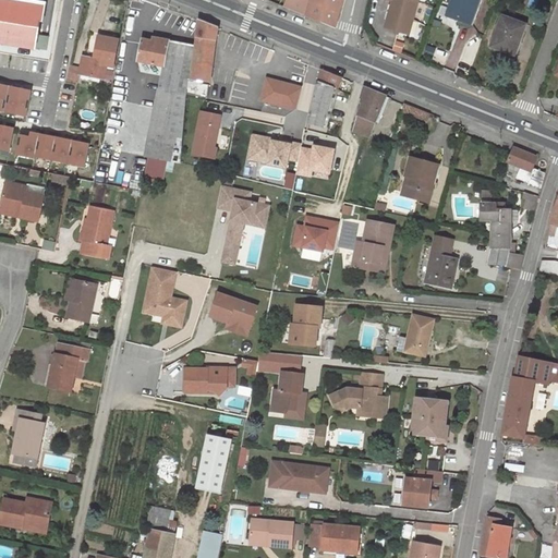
[(7,0),(0,0),(0,43),(47,50),(49,36),(44,36),(37,35),(43,5),(7,0)]
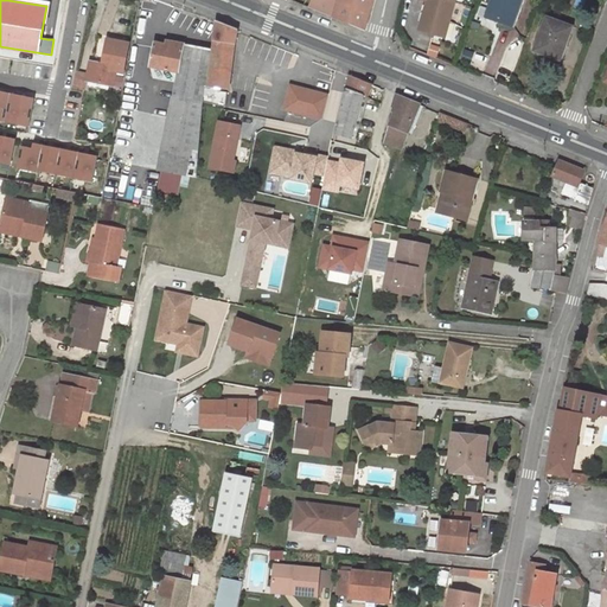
[(324,14),(327,5),(314,0),(312,0),(310,8),(324,14)]
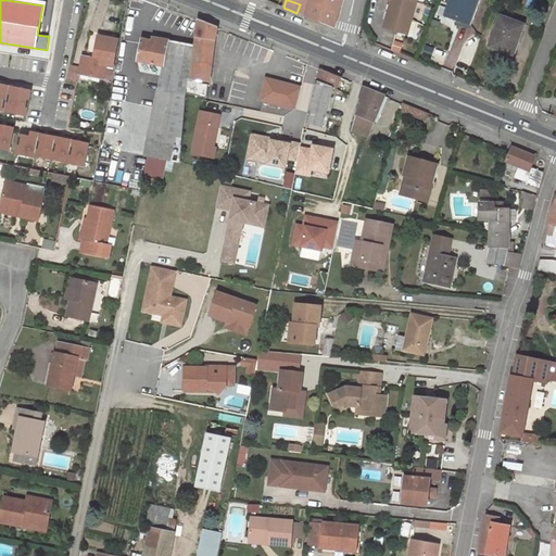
[(311,0),(308,9),(306,16),(333,28),(341,0),(311,0)]
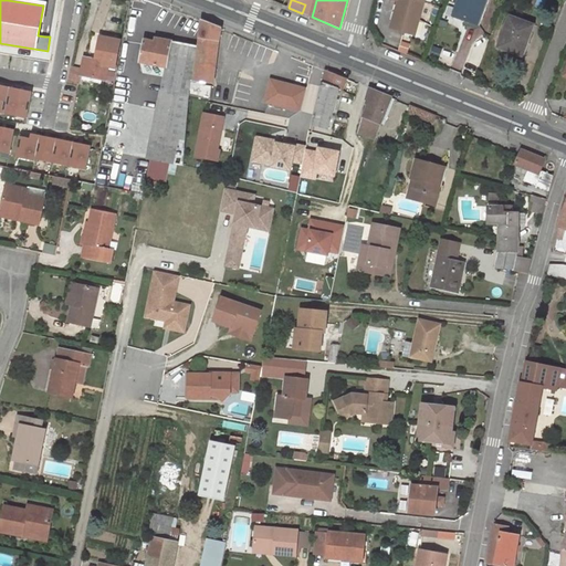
[(395,0),(398,1),(390,29),(397,31),(400,35),(405,33),(412,35),(422,0),(395,0)]
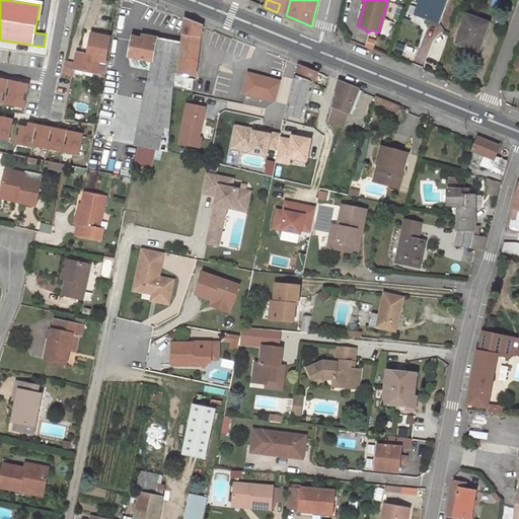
[(421,0),(417,11),(425,14),(424,18),(439,23),(448,0),(421,0)]
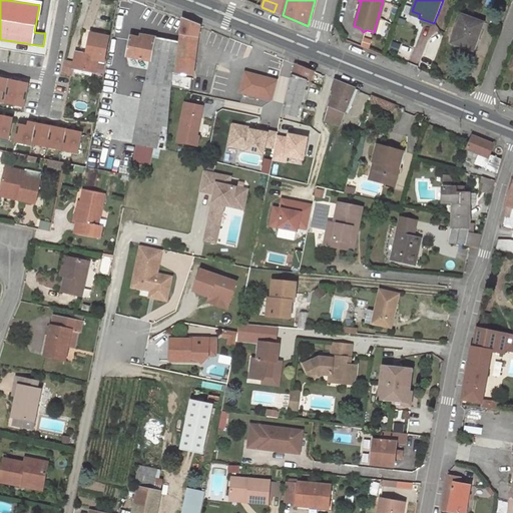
[(285,8),(277,4),(274,12),(283,15),(285,8)]
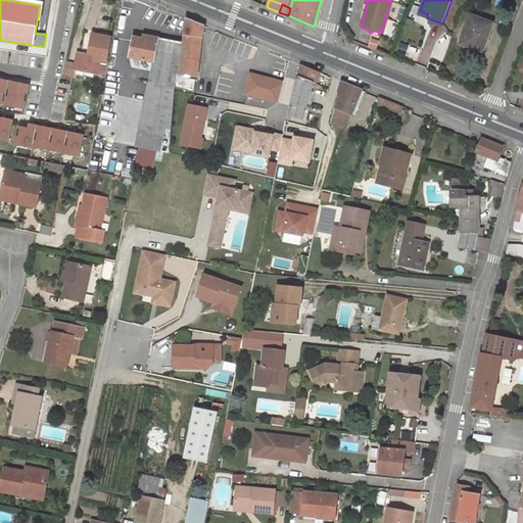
[(492,22),(472,15),(461,45),(482,52),(492,22)]
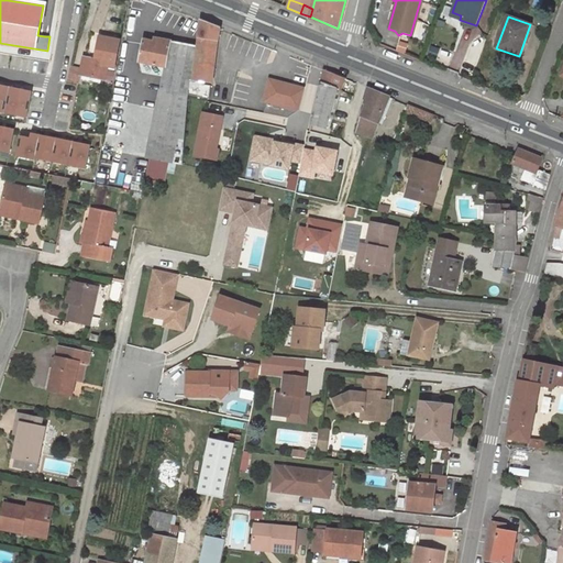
[(211,83),(220,29),(200,21),(197,46),(192,80),(211,83)]
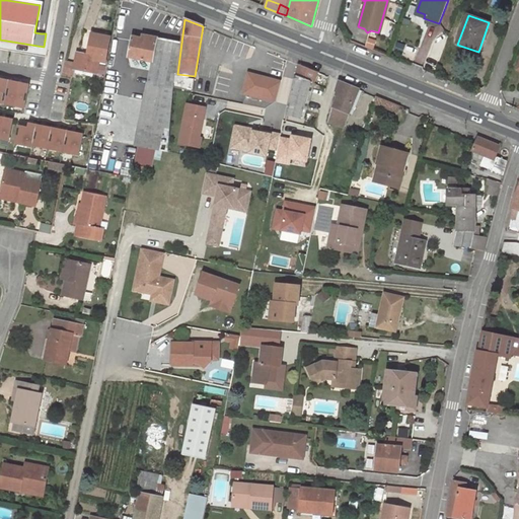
[(90,34),(106,39),(107,33),(91,29),(90,34)]
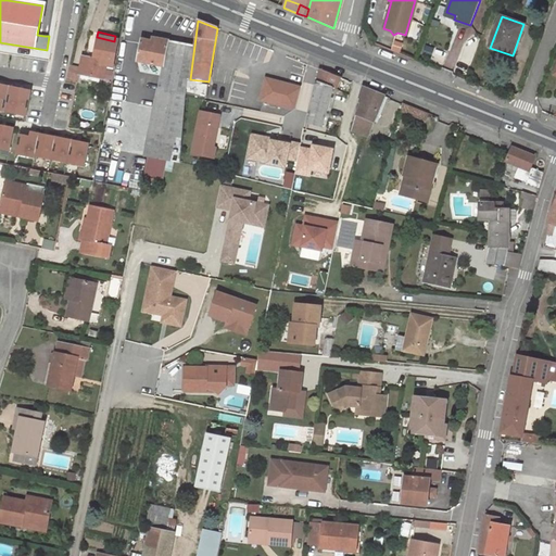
[(112,66),(117,41),(114,41),(97,37),(92,59),(83,58),(79,74),(102,78),(105,65),(112,66)]
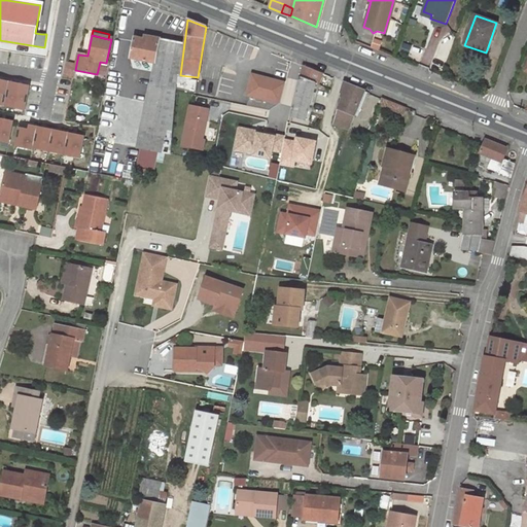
[(145,61),(154,63),(155,63),(161,38),(144,36),(143,39),(135,37),(131,58),(134,59),(145,61)]
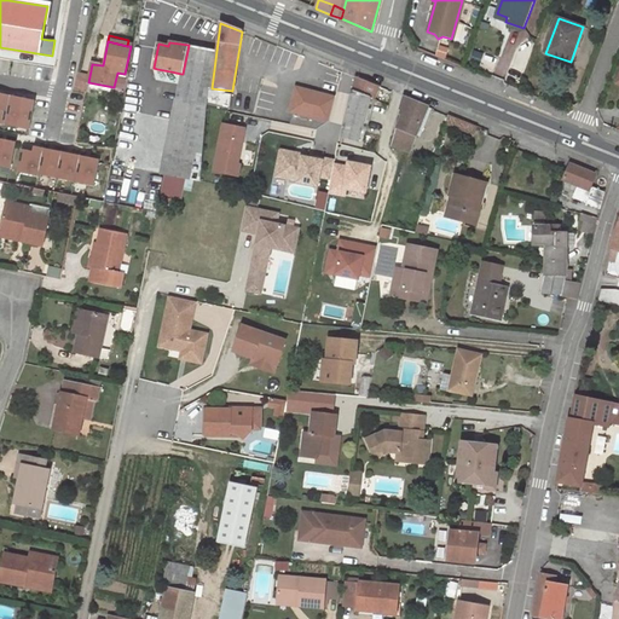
[(179,85),(207,88),(212,88),(217,51),(189,45),(183,74),(181,74),(179,85)]
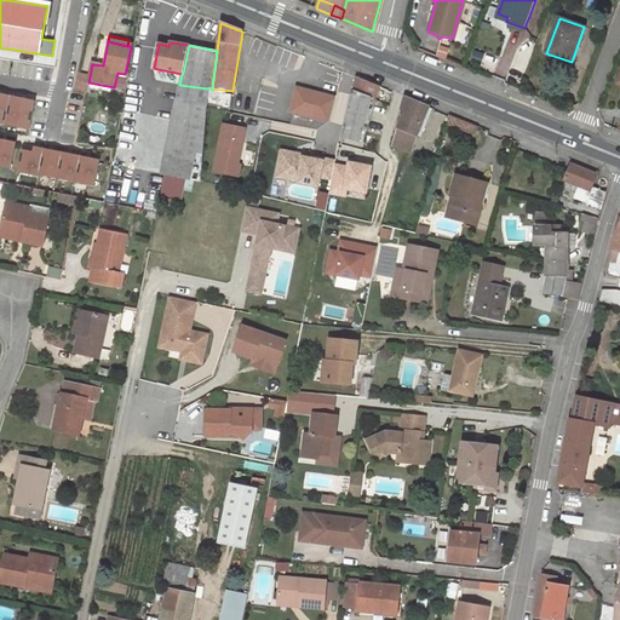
[(171,72),(158,69),(156,78),(170,80),(171,72)]
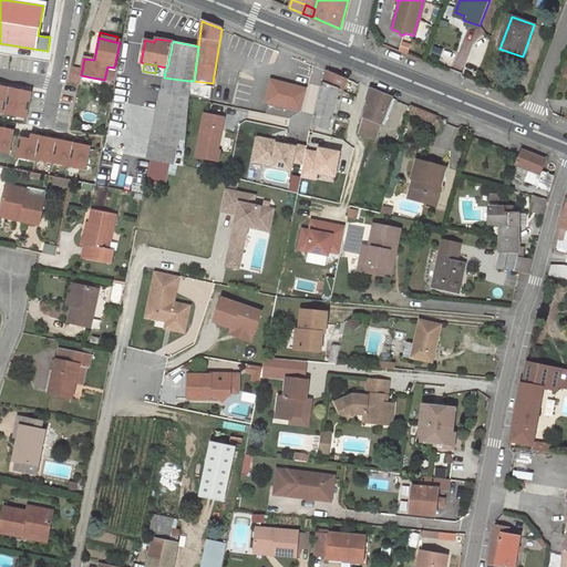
[(348,80),(326,71),(322,82),(343,90),(348,80)]
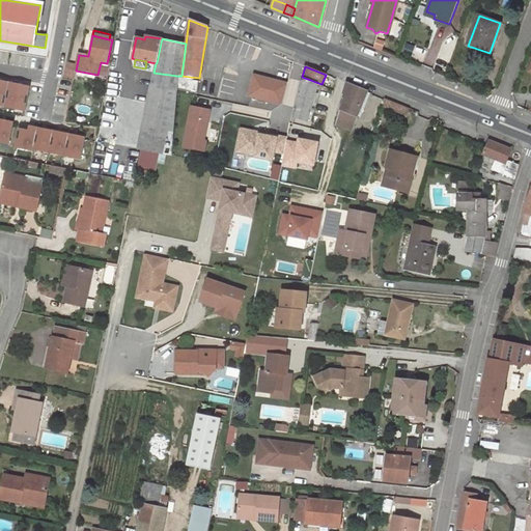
[(63,76),(72,79),(73,72),(64,70),(63,76)]
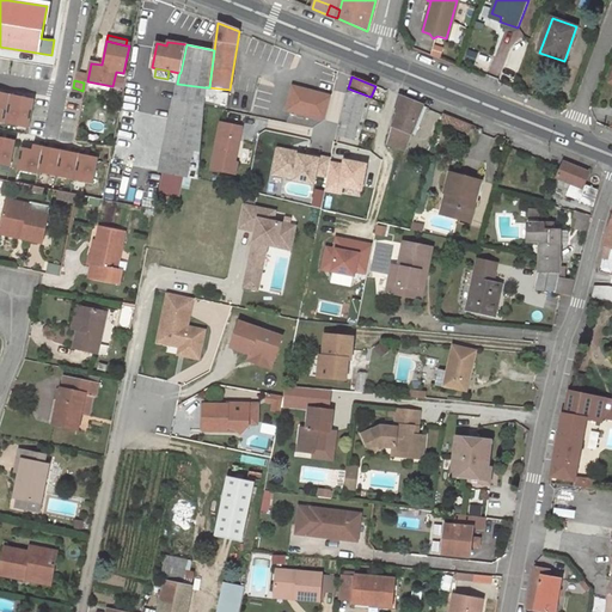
[(196,179),(204,87),(177,84),(159,171),(196,179)]
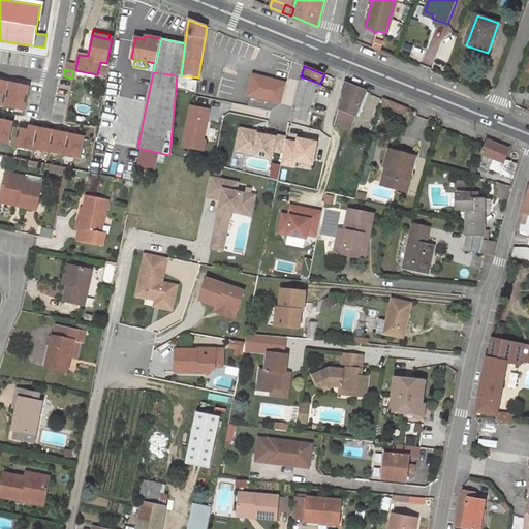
[(271,112),(281,104),(286,84),(256,75),(248,106),(271,112)]
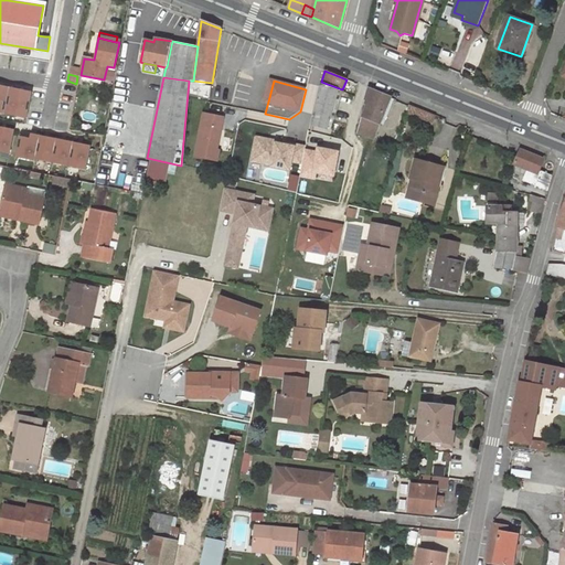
[(326,128),(338,89),(321,82),(312,125),(326,128)]
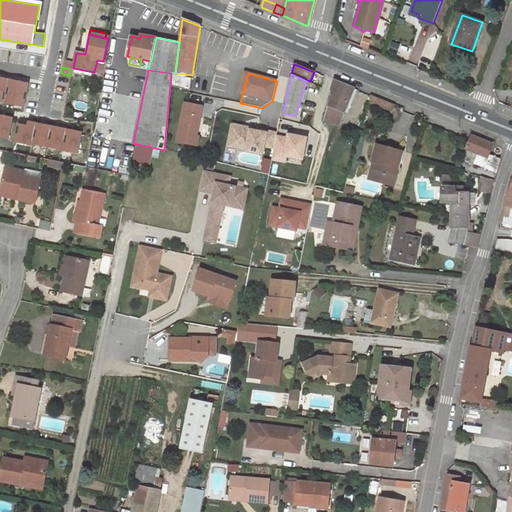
[(338,125),(355,88),(334,80),(330,91),(333,93),(325,121),(338,125)]
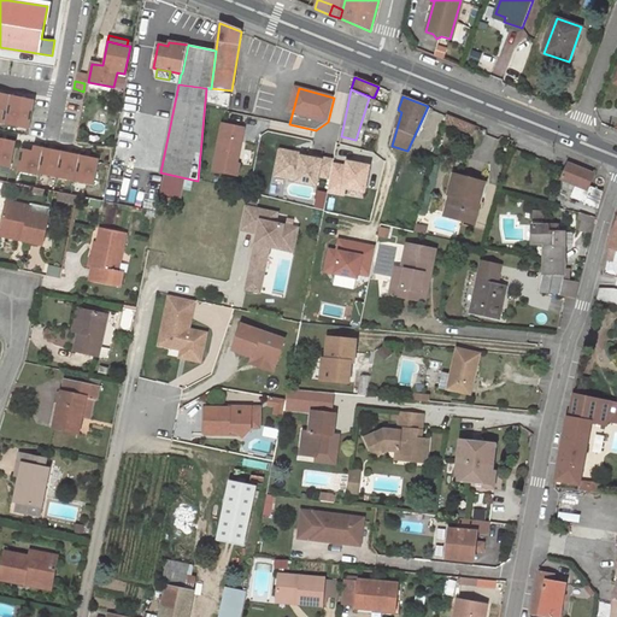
[(476,127),(447,115),(446,123),(472,134),(476,127)]
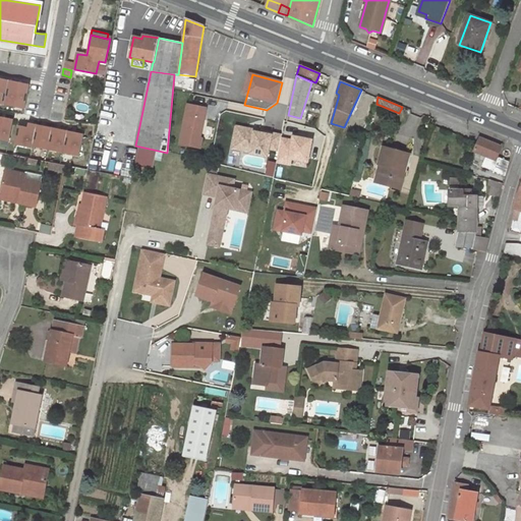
[(199,138),(206,108),(187,104),(179,146),(199,150),(201,138),(199,138)]
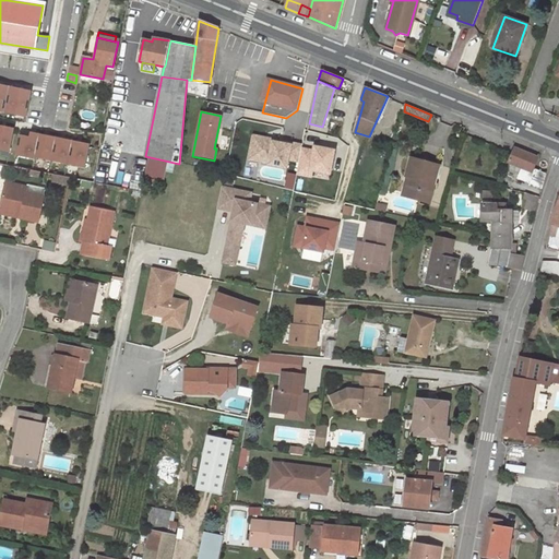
[(97,164),(102,139),(69,132),(69,131),(50,127),(40,171),(45,173),(49,173),(52,174),(69,176),(82,179),(85,162),(97,164)]
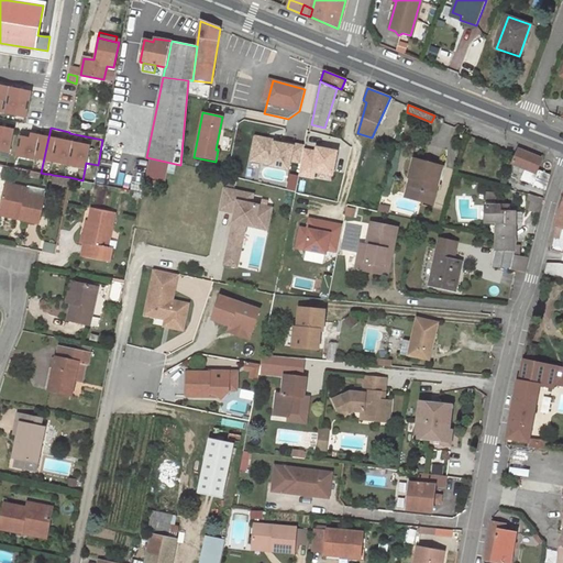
[(301,163),(305,146),(285,142),(285,144),(275,142),(275,143),(255,140),(251,159),(271,164),(271,165),(288,168),(290,161),(301,163)]
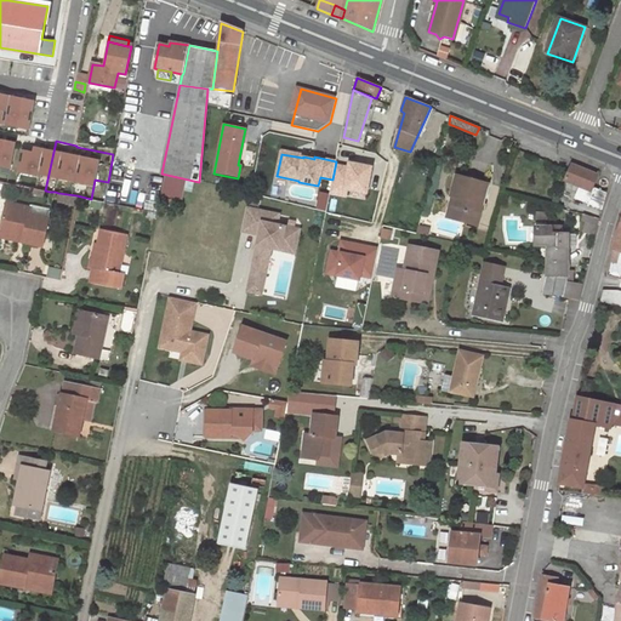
[(576,197),(602,210),(605,193),(592,187),(597,175),(573,164),(564,181),(580,188),(576,197)]
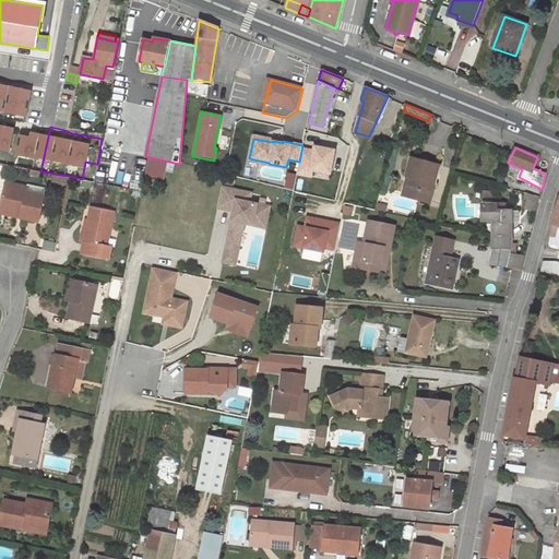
[(429,202),(439,165),(411,157),(406,176),(408,176),(415,178),(409,197),(429,202)]
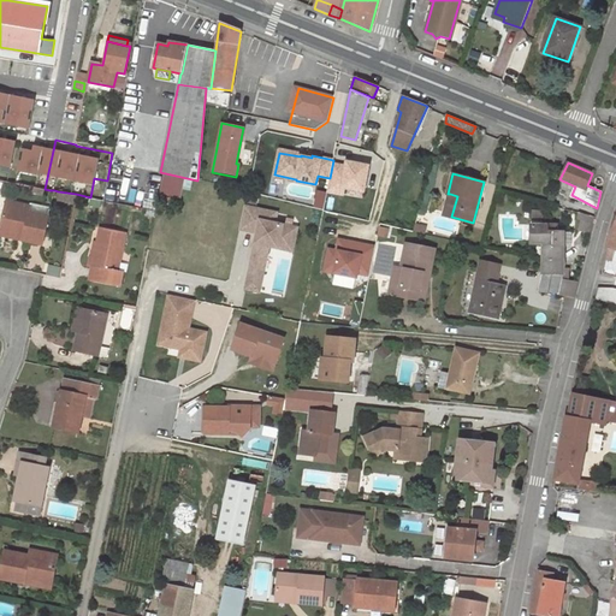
[(76,194),(58,191),(57,199),(75,202),(76,194)]
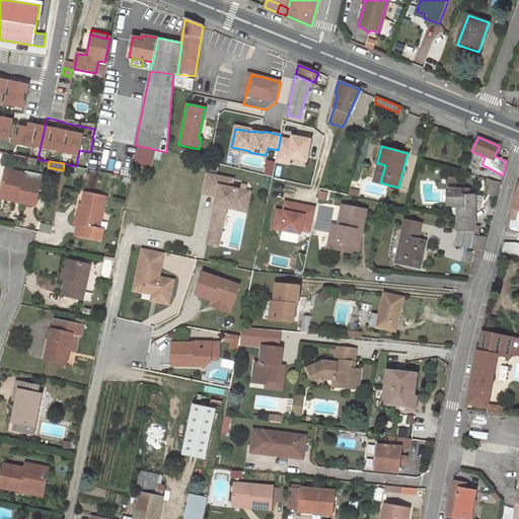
[(385,165),(379,163),(374,181),(380,182),(385,165)]
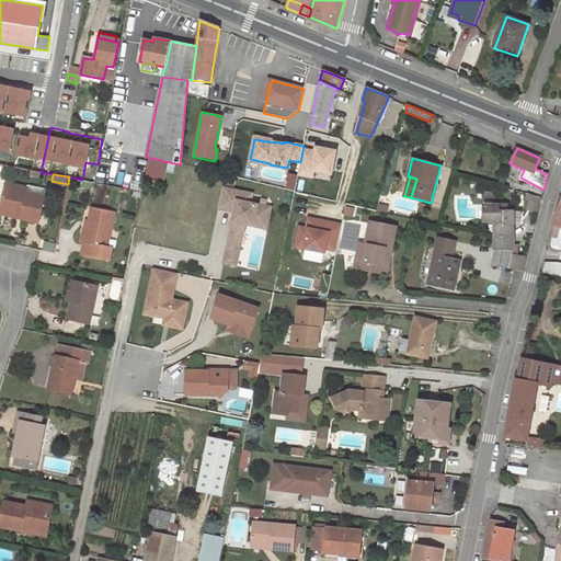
[(21,212),(20,217),(38,221),(44,197),(26,193),(27,187),(7,183),(1,207),(21,212)]
